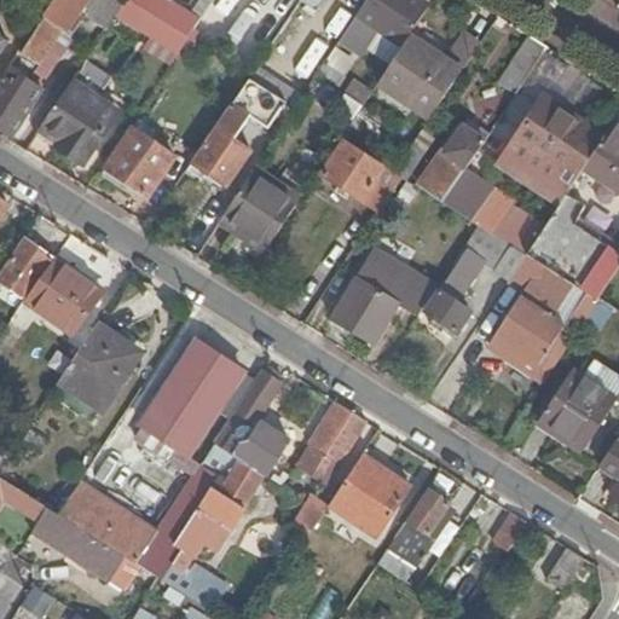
[(126,1),(123,0),(52,0),(4,70),(13,77),(19,74),(33,84),(42,67),(39,65),(61,32),(65,34),(79,12),(105,30),(119,12),(126,1)]
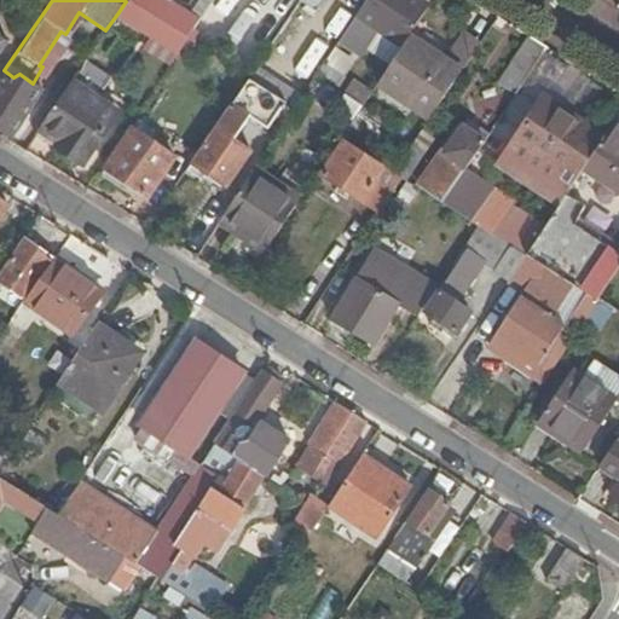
[(186,40),(200,22),(165,0),(126,0),(126,1),(177,34),(186,40)]
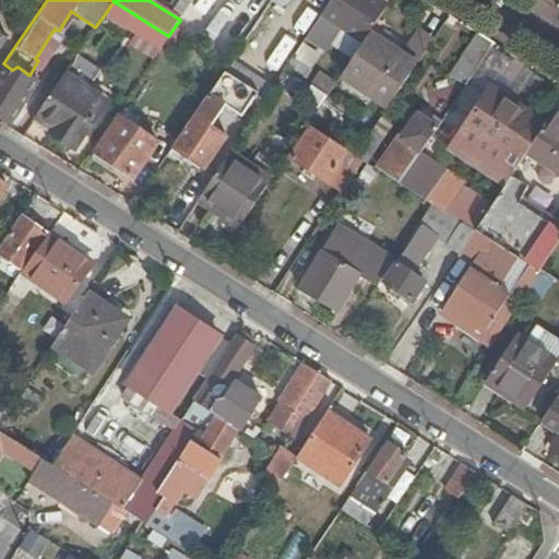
[(271,0),(270,2),(284,11),(290,0),(271,0)]
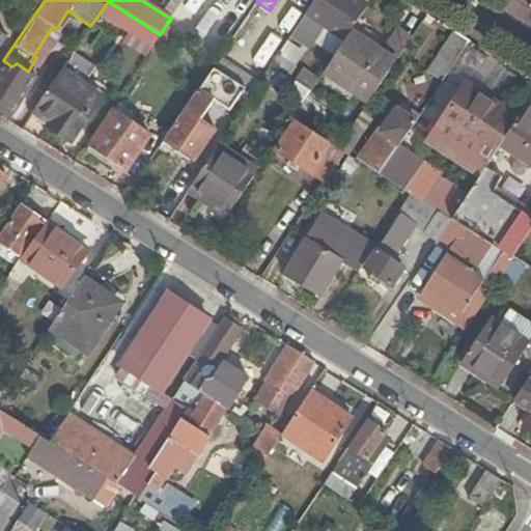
[(348,33),(366,6),(357,0),(313,0),(305,12),(345,38),(348,33)]
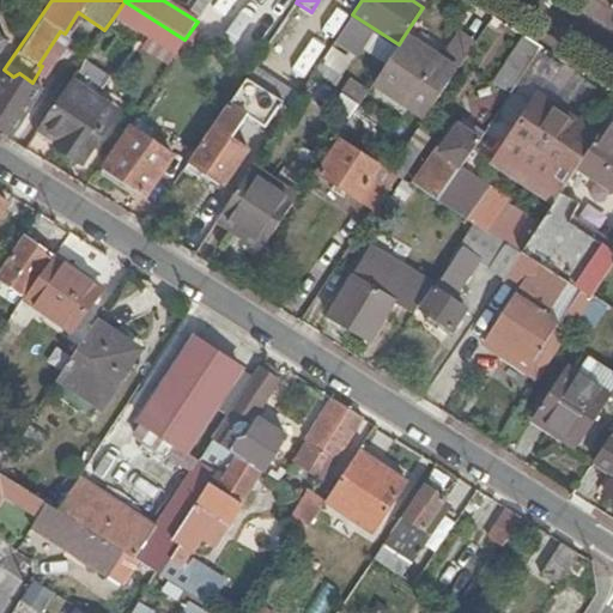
[(125,1),(117,12),(165,44),(175,34),(125,1)]
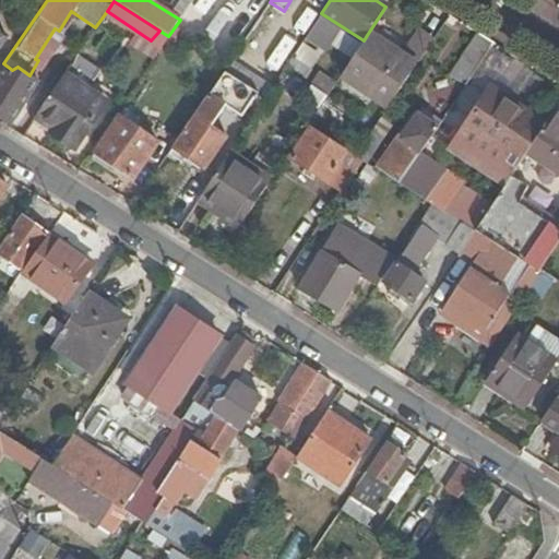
[(333,37),(314,24),(306,37),(325,49),(333,37)]
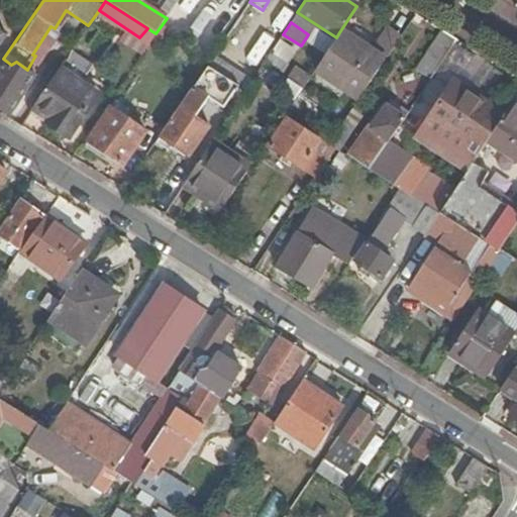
[(139,37),(149,43),(156,33),(147,28),(139,37)]
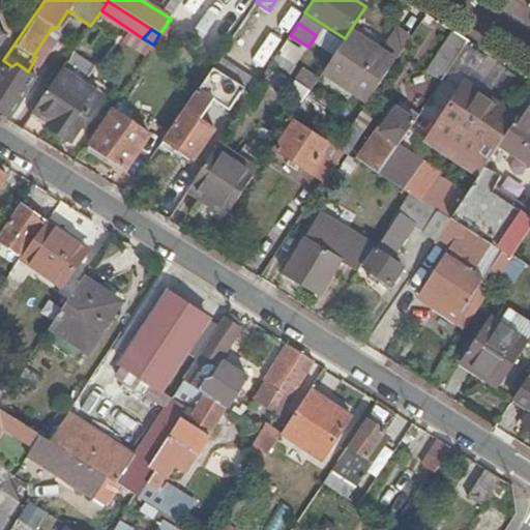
[(441,81),(467,41),(453,32),(427,71),(441,81)]
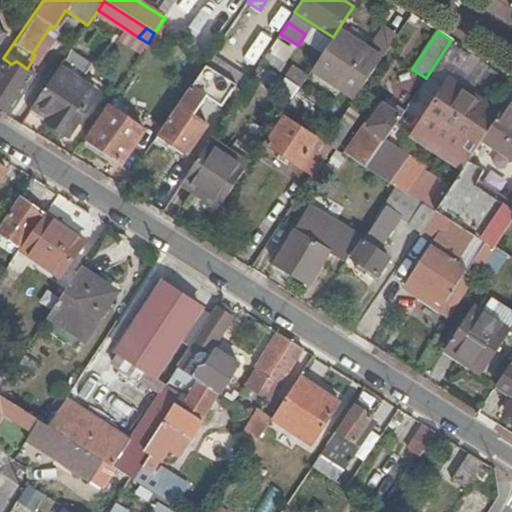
[(367,51),(336,32),(333,37),(312,69),(353,97),(392,40),(380,32),(367,51)]
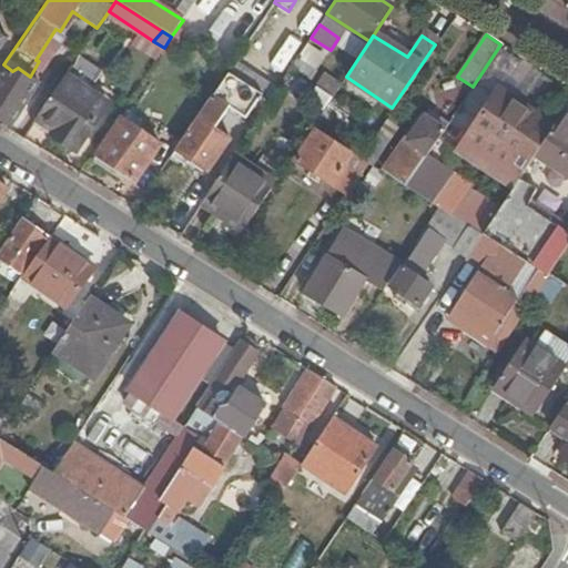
[(276,91),(233,63),(227,72),(260,93),(270,100),(276,91)]
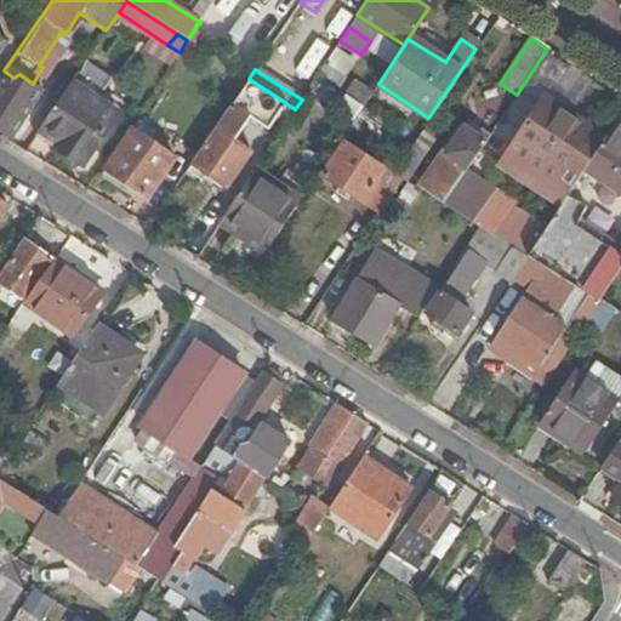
[(41,125),(38,131),(84,163),(115,115),(95,100),(101,90),(77,74),(41,125)]
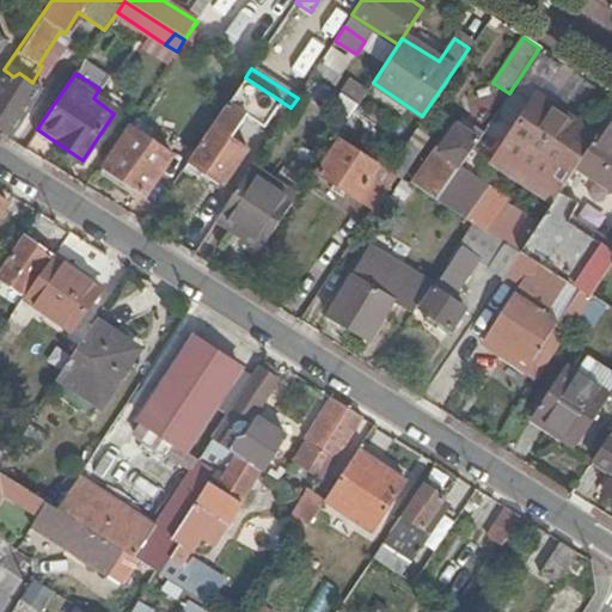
[(280,101),(245,78),(188,163),(224,187),(246,151),(228,140),(245,116),(263,126),(280,101)]
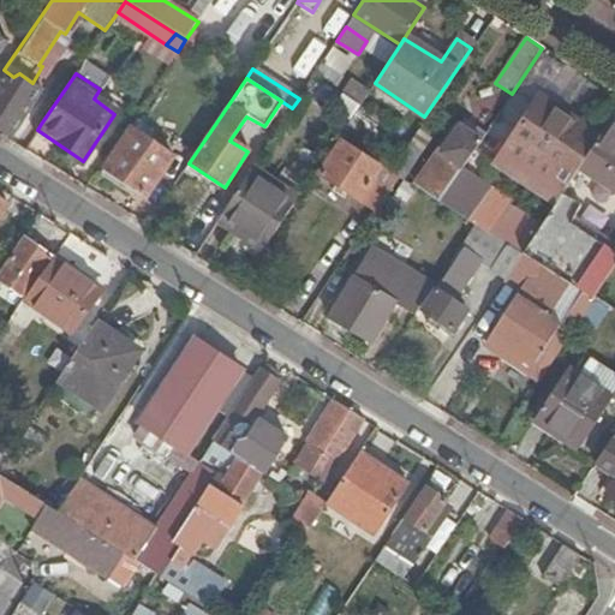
[(19,121),(25,114),(35,99),(22,91),(25,87),(21,83),(16,88),(3,79),(0,82),(0,131),(10,137),(19,121)]
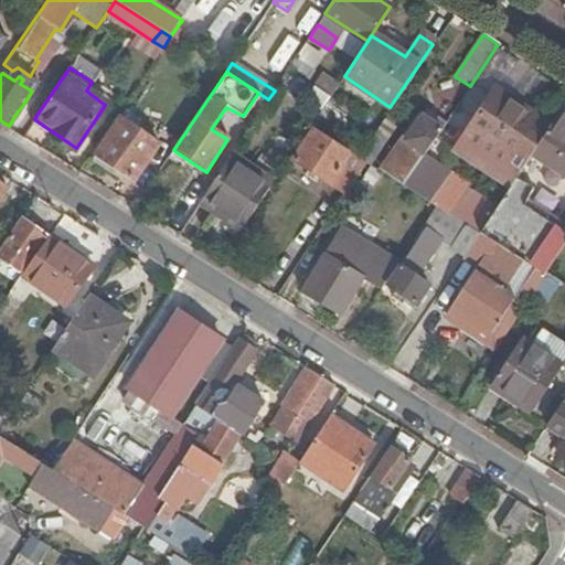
[(320,113),(329,98),(313,87),(305,102),(320,113)]
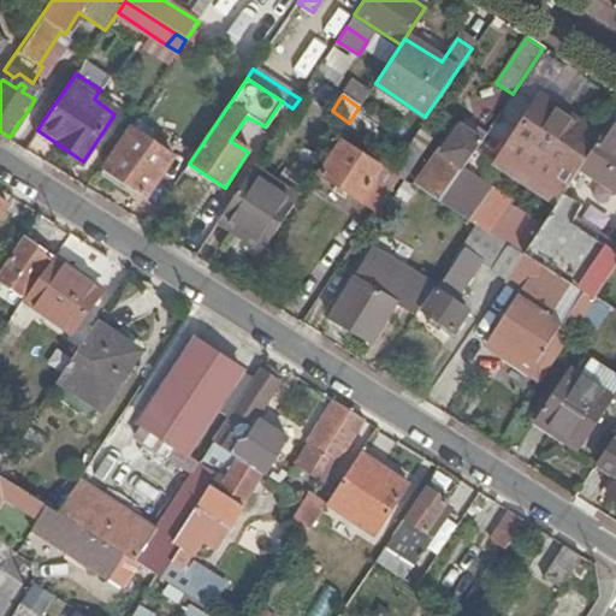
[(511,140),(550,166),(578,126),(538,100),(511,140)]
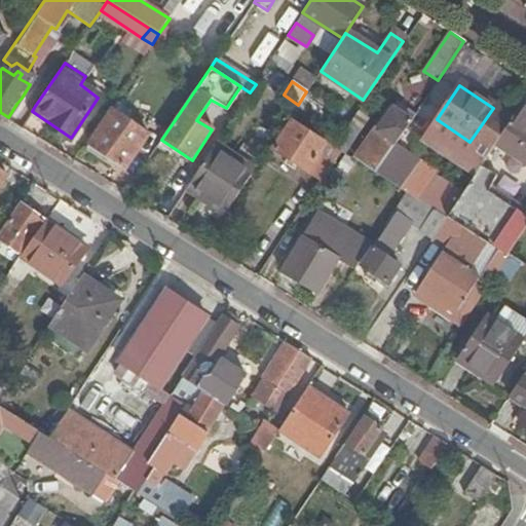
[(26,101),(22,98),(16,104),(21,107),(26,101)]
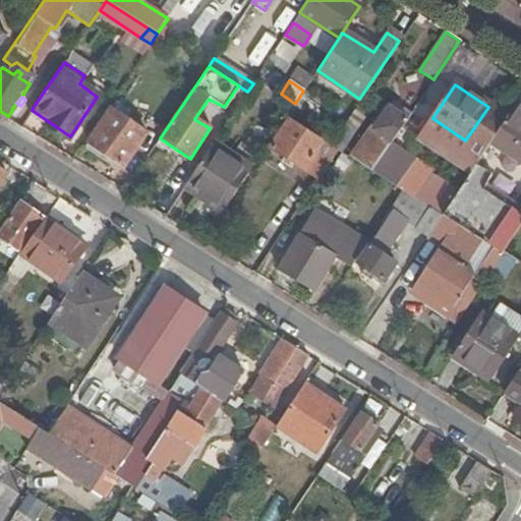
[(406,120),(410,114),(392,102),(388,108),(406,120)]
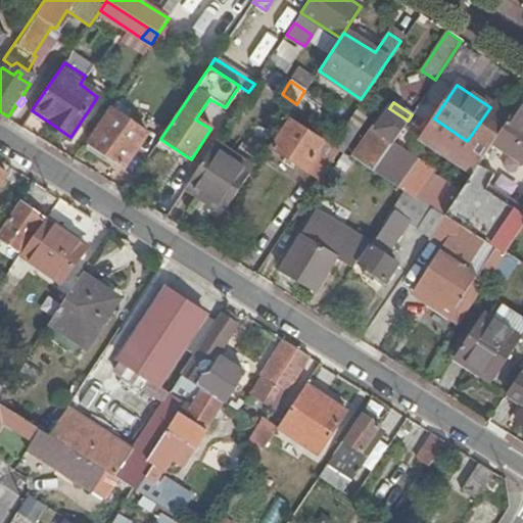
[(522,107),(518,104),(442,217),(455,225),(492,249),(503,254),(522,221),(522,217),(480,190),(506,152),(522,163),(522,107)]
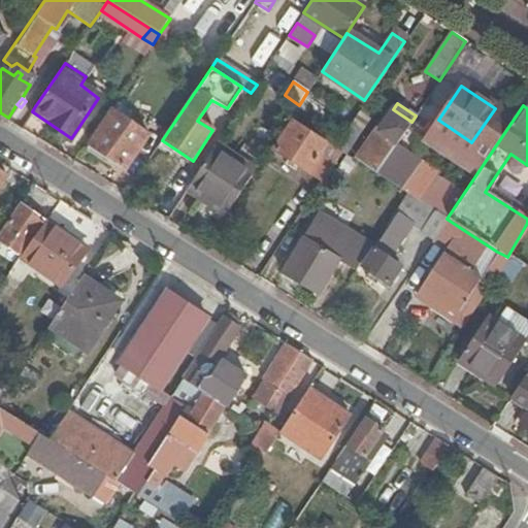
[(371,116),(361,108),(351,124),(361,131),(371,116)]
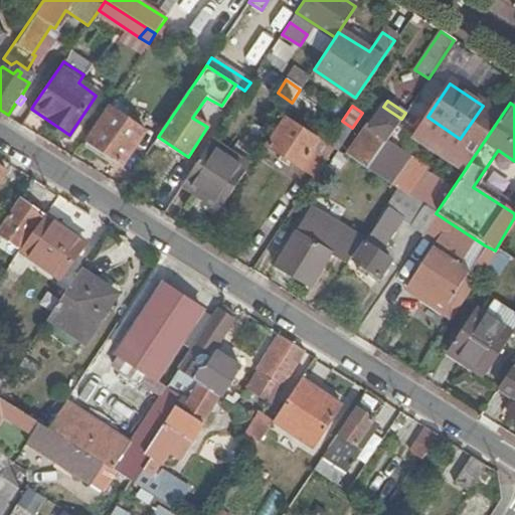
[(380,150),(401,119),(383,107),(348,159),(366,170),(380,150)]
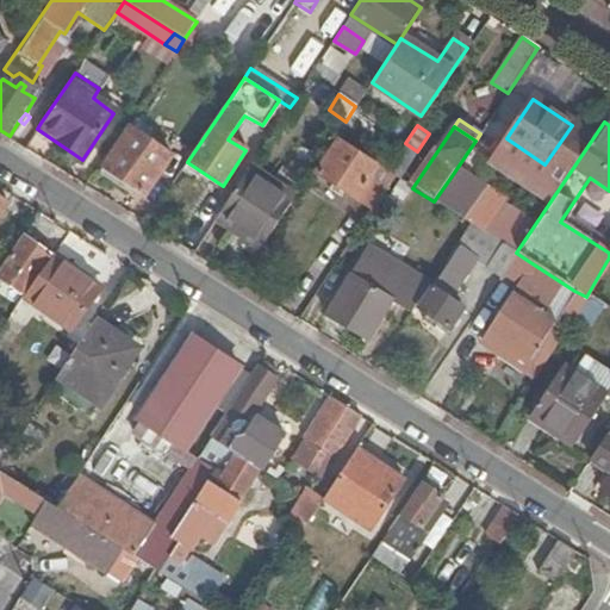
[(37,129),(33,135),(76,165),(80,159),(37,129)]
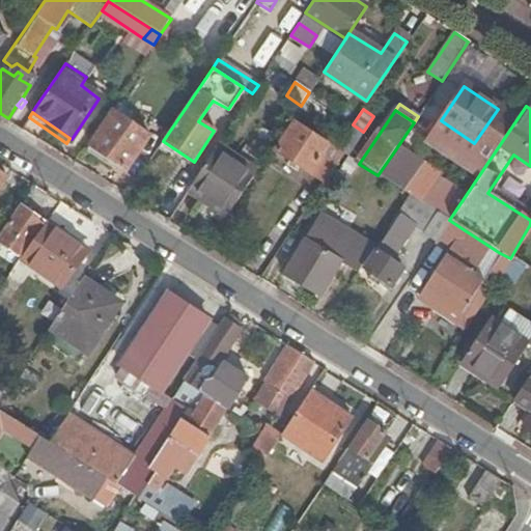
[(106,158),(123,170),(148,136),(113,112),(87,150),(87,152),(103,163),(106,158)]
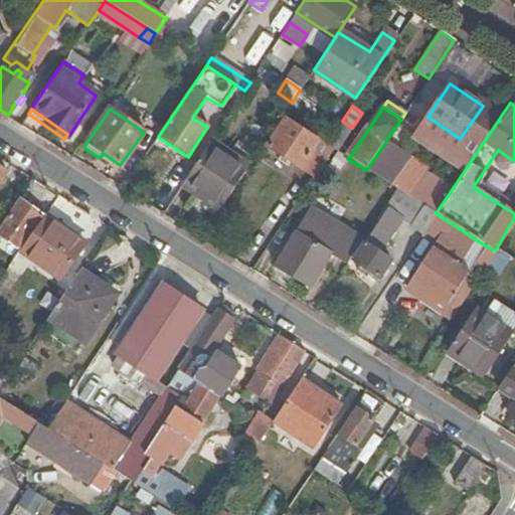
[(334,149),(326,144),(285,118),(267,148),(314,179),(334,149)]
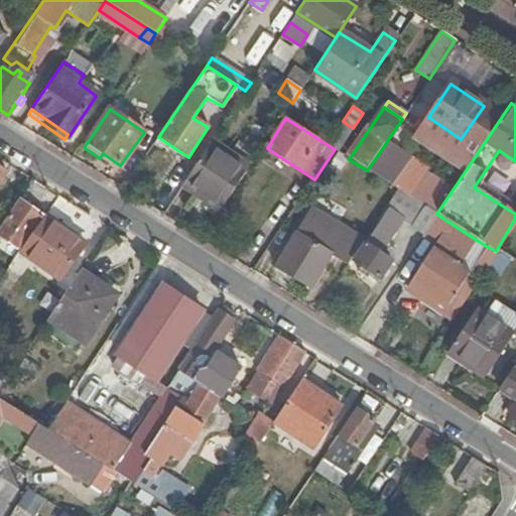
[(353,128),(343,121),(327,144),(335,149),(338,151),(353,128)]
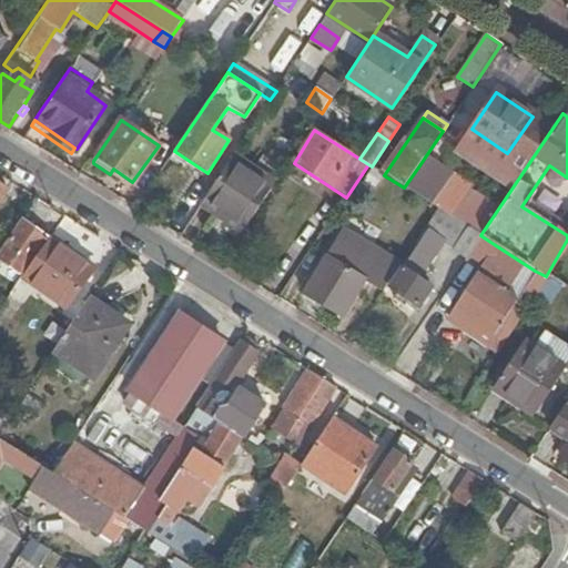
[(227,163),(203,200),(246,227),(271,191),(227,163)]
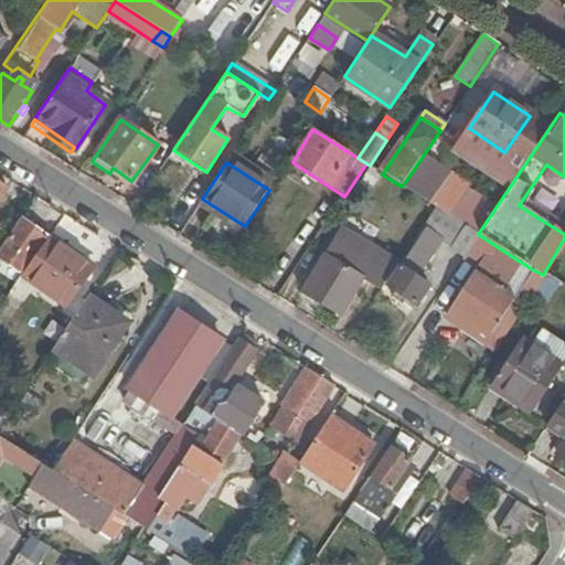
[(402,187),(422,199),(436,177),(417,164),(402,187)]
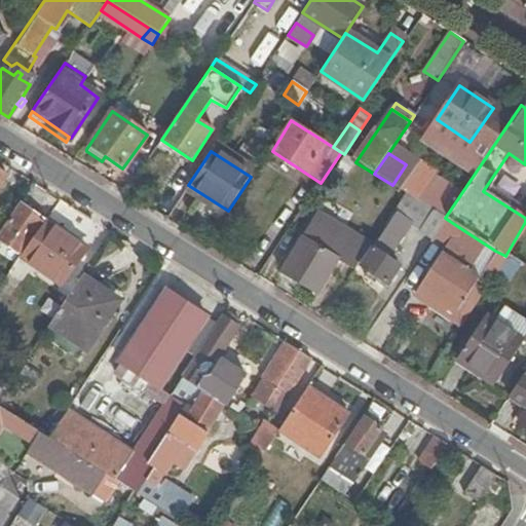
[(188,185),(184,191),(223,218),(228,211),(188,185)]
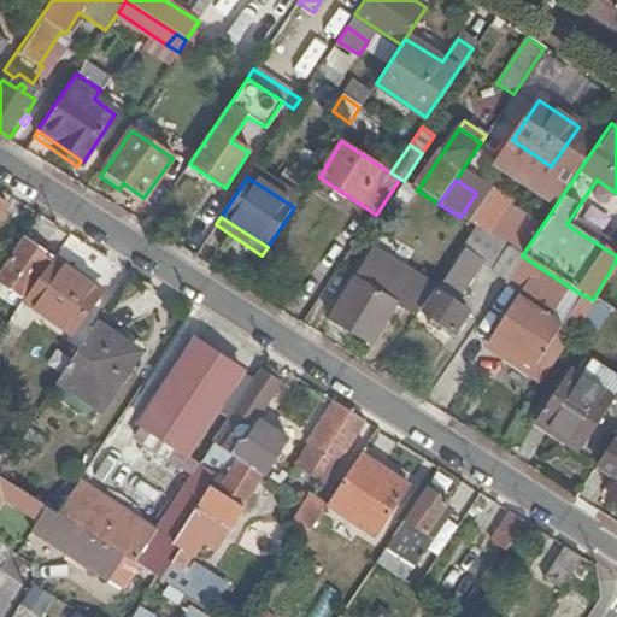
[(505,280),(522,256),(476,227),(460,250),(464,252),(422,313),(433,321),(428,327),(436,333),(441,327),(453,334),(466,313),(460,310),(464,305),(457,299),(481,263),(503,277),(505,280)]
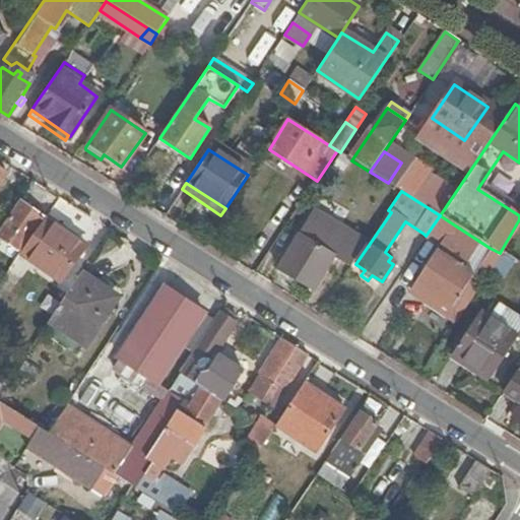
[(82,245),(18,201),(0,228),(0,239),(60,280),(82,245)]
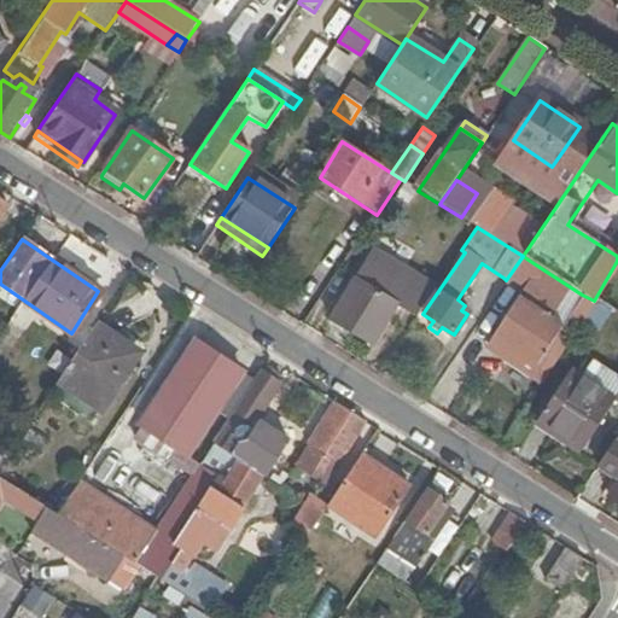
[(373,251),(354,281),(330,320),(372,345),(396,305),(415,319),(433,290),(373,251)]
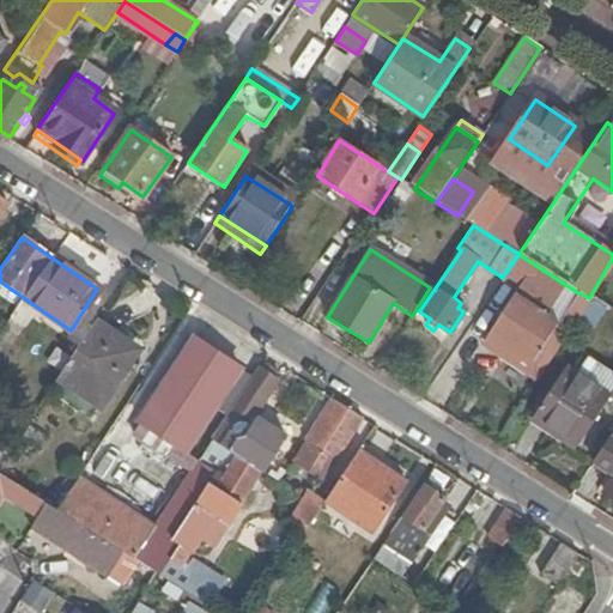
[(533,263),(519,254),(502,278),(517,289),(487,333),(534,364),(558,326),(545,316),(553,302),(558,296),(557,293),(562,285),(535,268),(529,277),(526,274),(533,263)]
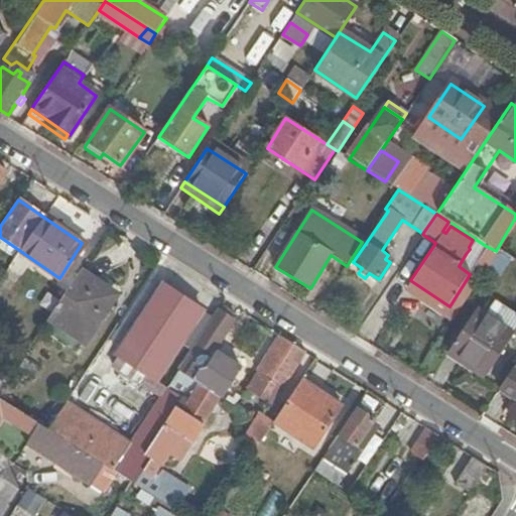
[(489,269),(499,253),(496,251),(486,246),(478,261),(489,269)]
